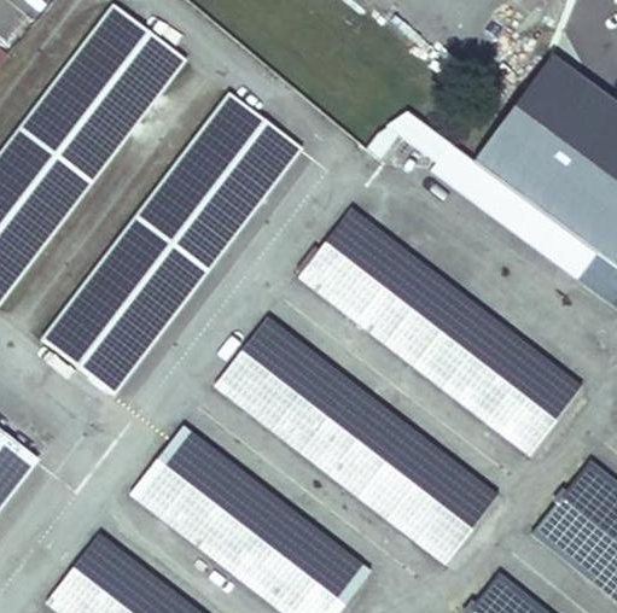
[(0,298),(187,58),(114,1),(0,147),(0,298)]
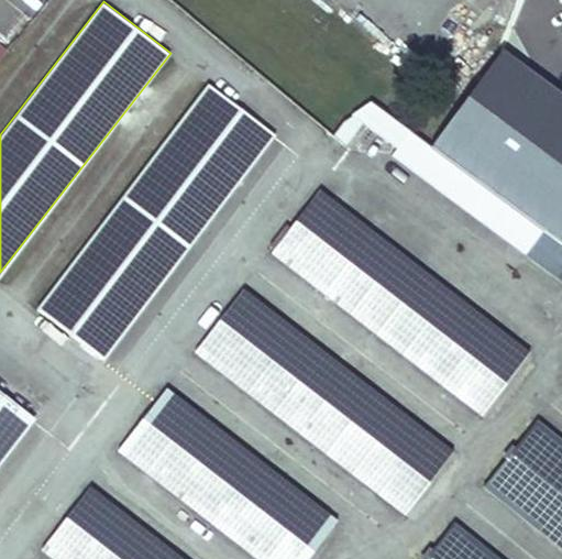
[(561,91),(549,84),(503,50),(431,144),(492,188),(561,239),(561,91)]
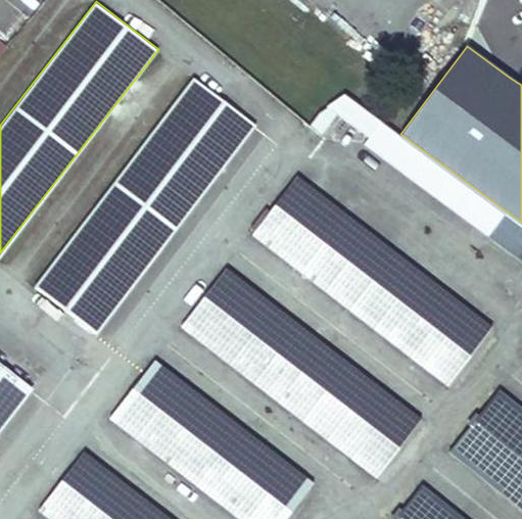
[(521,61),(510,78),(521,85),(521,61)]
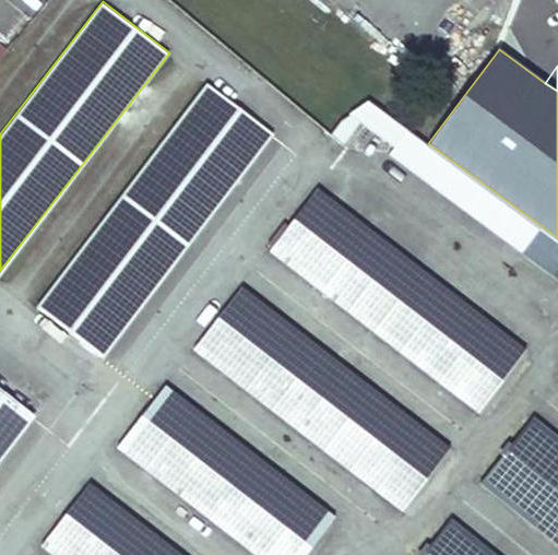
[(103,354),(273,133),(208,82),(36,303),(103,354)]
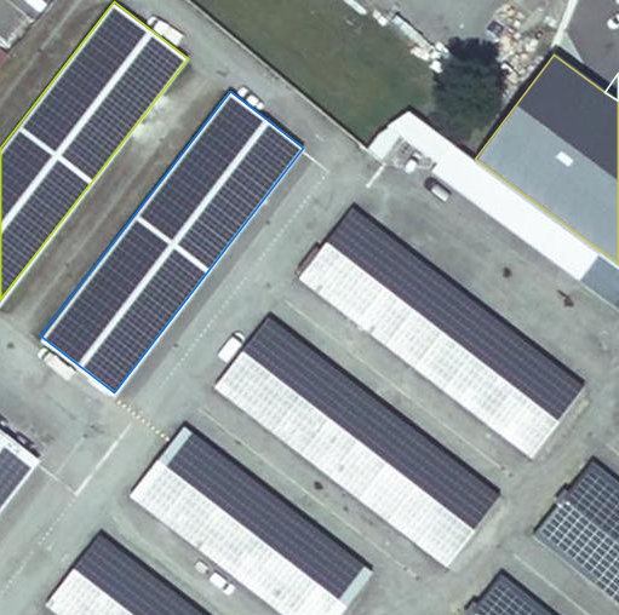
[(475,159),(408,110),(390,124),(400,132),(439,160),(527,225),(542,207),(475,159)]
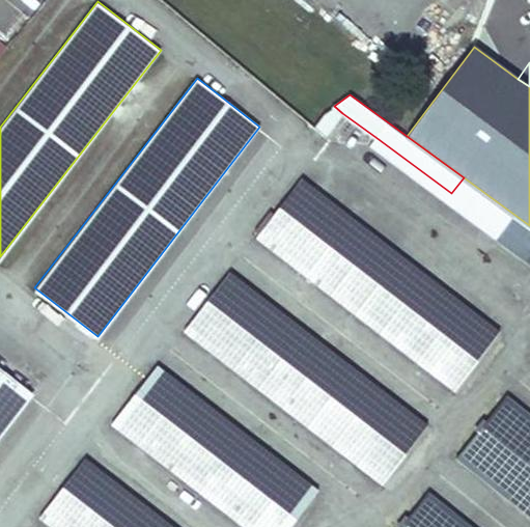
[(342,113),(334,106),(319,116),(332,127),(342,113)]
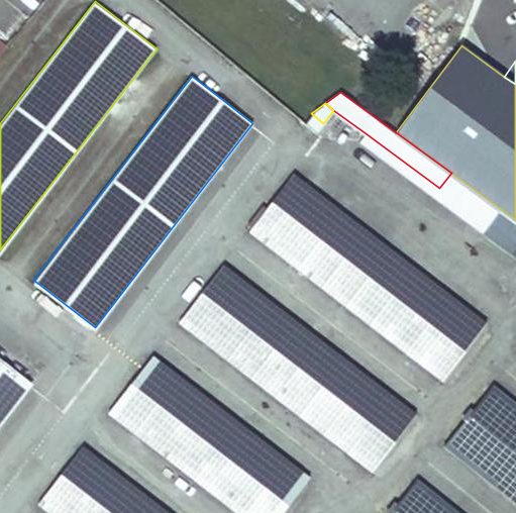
[(323,123),(313,115),(307,123),(318,131),(323,123)]
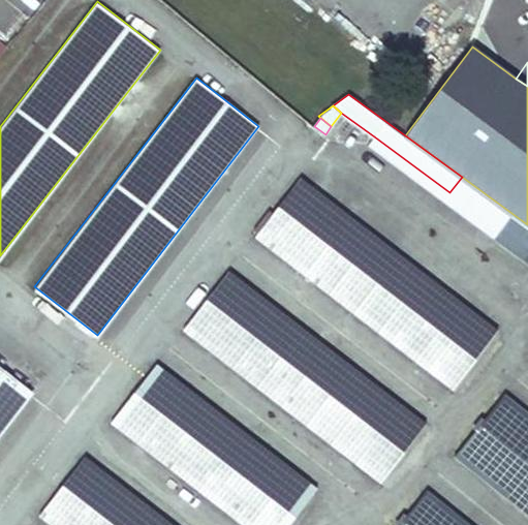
[(449,192),(374,136),(372,141),(446,195),(449,192)]
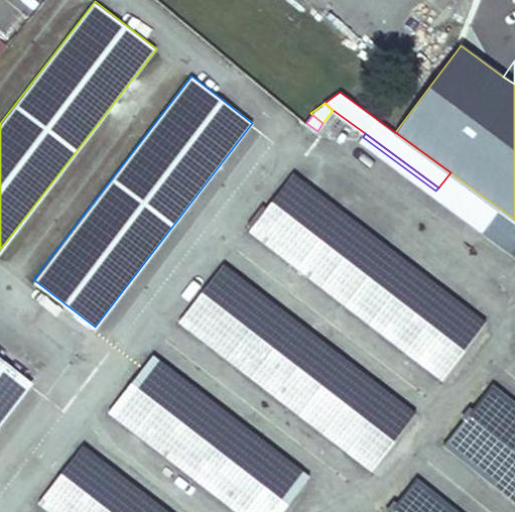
[(482,323),(290,173),(246,231),(437,379),(482,323)]
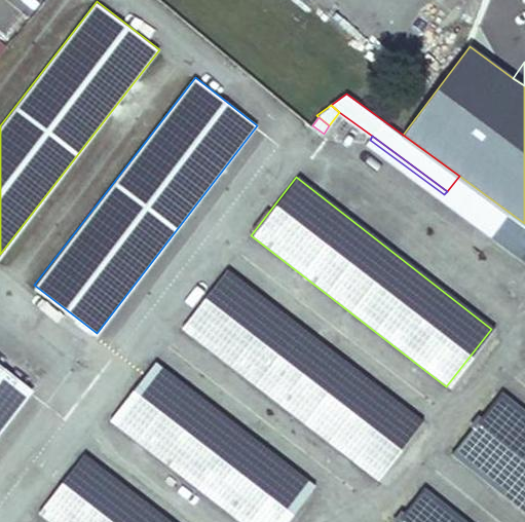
[(419,420),(224,270),(179,329),(375,479),(419,420)]
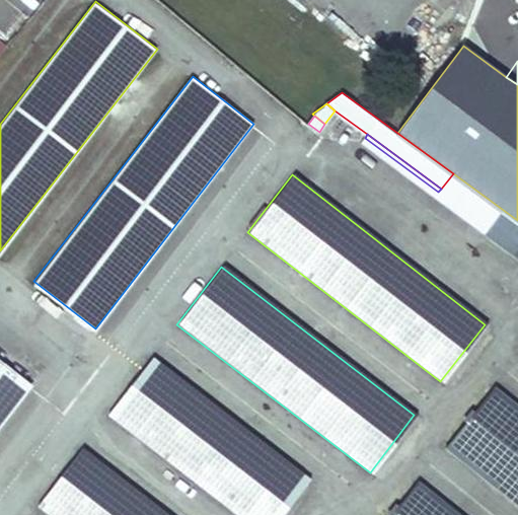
[(277,514),(306,477),(151,358),(105,418),(233,514),(277,514)]
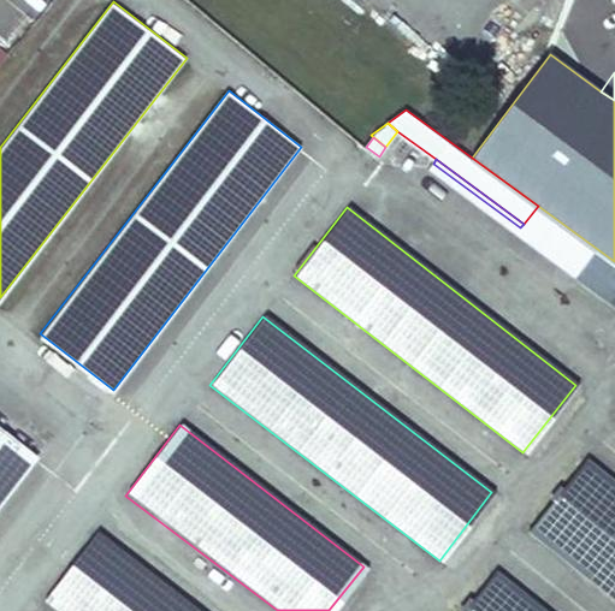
[(0,499),(35,455),(0,427),(0,499)]
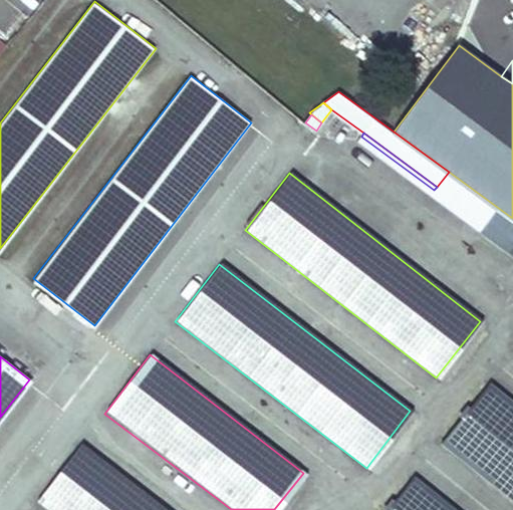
[(512,401),(490,384),(442,444),(512,501),(512,401)]
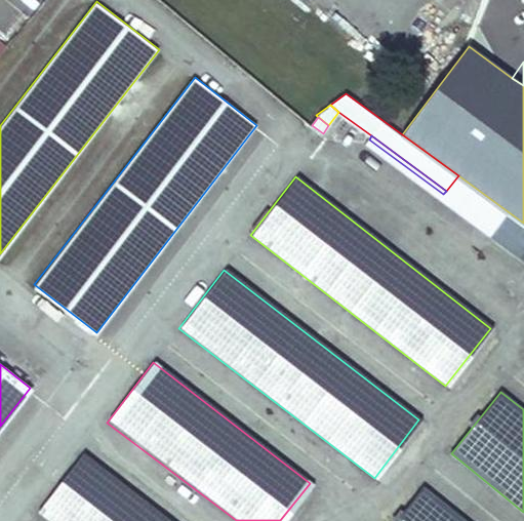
[(167,520),(82,455),(37,514),(46,520),(167,520)]
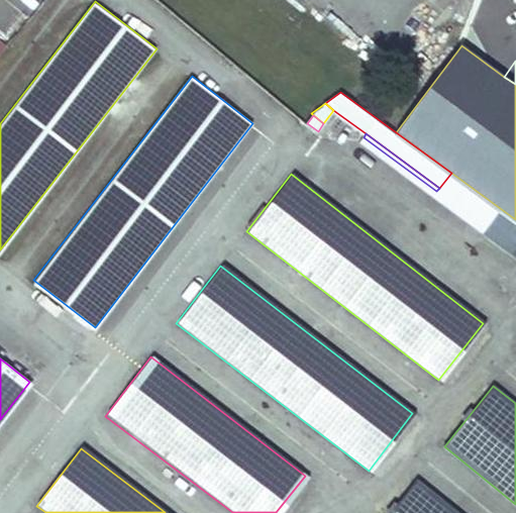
[(460,512),(418,479),(391,512),(460,512)]
